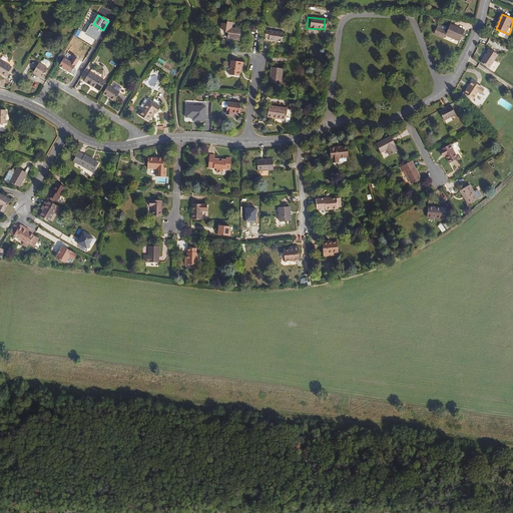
[(220,29),(223,31),(223,32),(226,33),(226,37),(232,37),(231,39),(242,40),(243,26),(233,25),(233,28),(232,28),(233,22),(227,21),(226,24),(221,23),(220,29)]
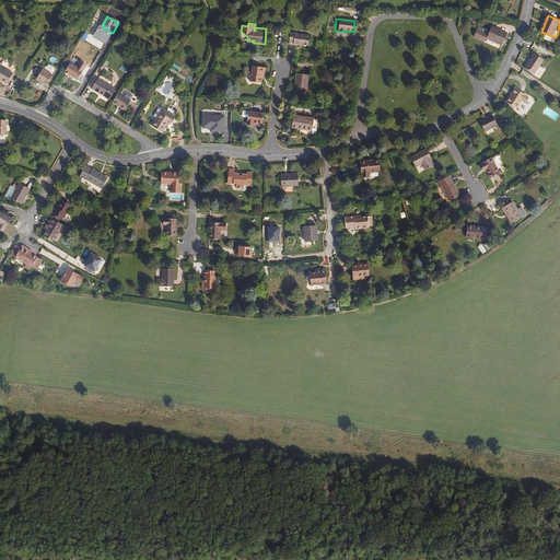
[(102,26),(100,25),(93,36),(106,44),(113,33),(102,26)]
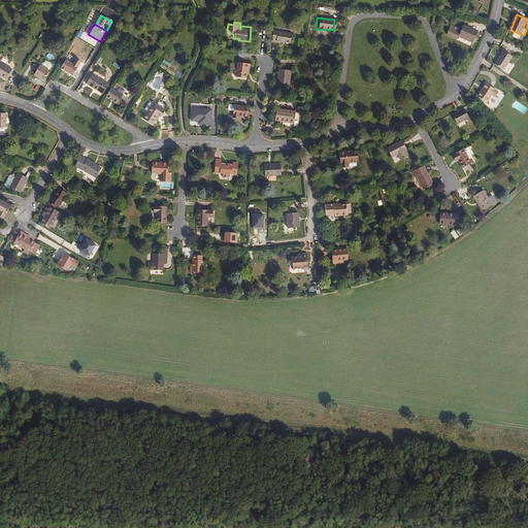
[(474,42),(480,31),(465,27),(462,34),(456,31),(451,29),(449,36),(459,40),(461,37),(474,42)]
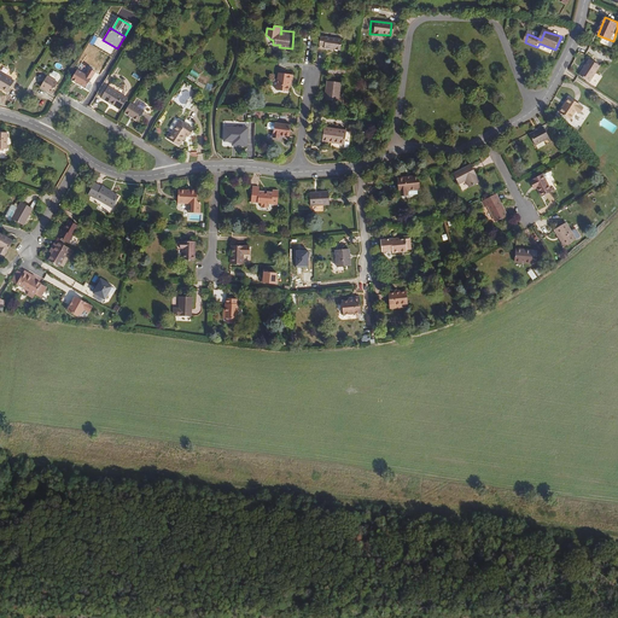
[(344,51),(347,39),(318,34),(315,44),(321,45),(321,47),(344,51)]
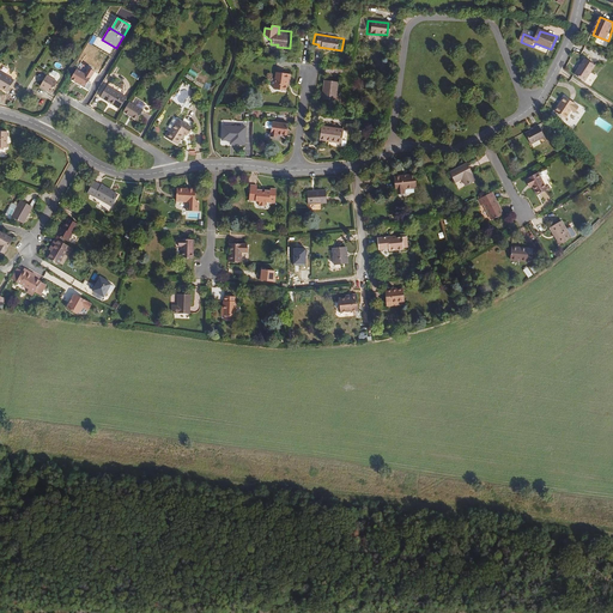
[(587,80),(596,65),(586,58),(576,73),(587,80)]
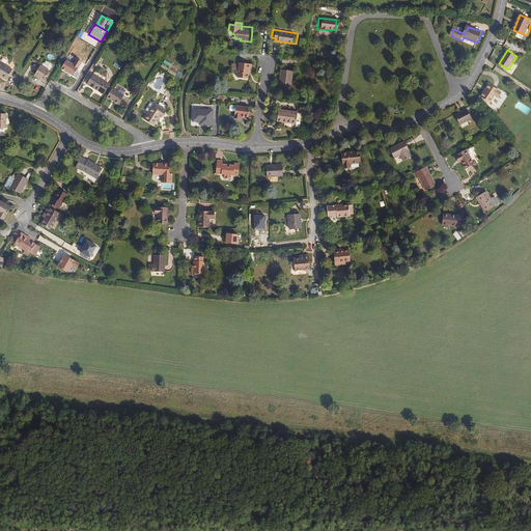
[(74,76),(79,67),(82,62),(77,59),(74,64),(66,60),(62,68),(74,76)]
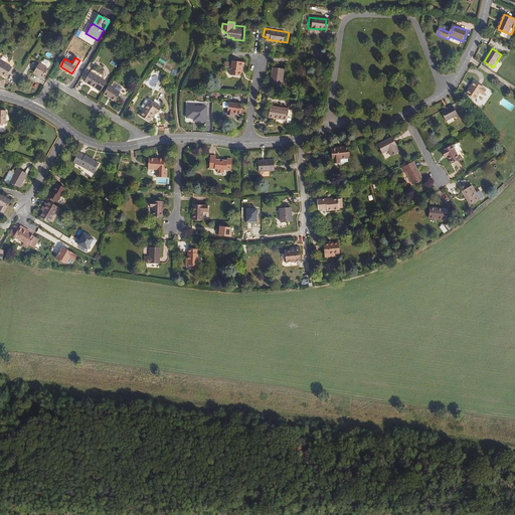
[(239,64),(239,58),(227,57),(226,70),(236,71),(237,64),(239,64)]
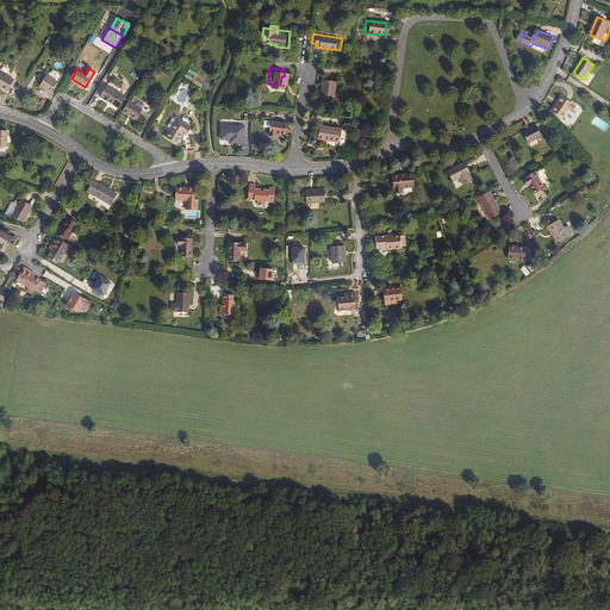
[(0,87),(10,93),(17,82),(0,72),(0,87)]
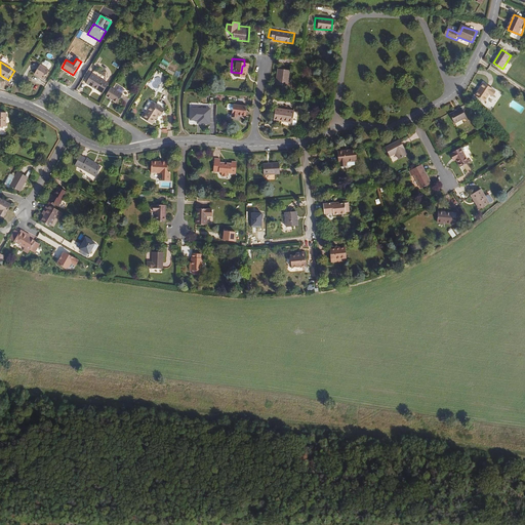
[(45,81),(50,72),(41,66),(36,75),(45,81)]
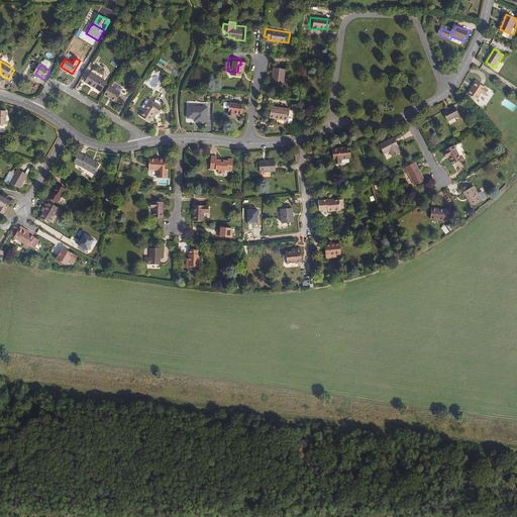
[(280,83),(282,67),(271,66),(269,81),(280,83)]
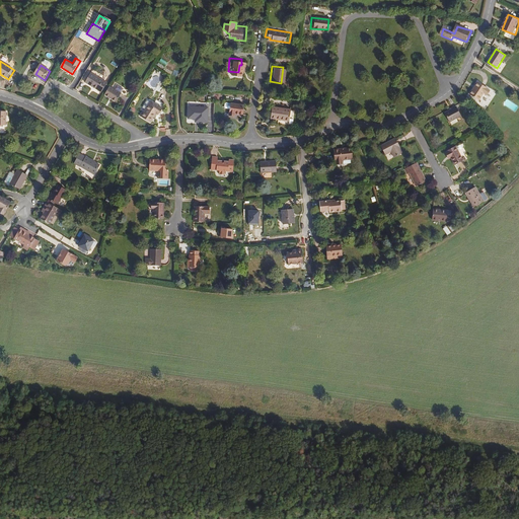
[(101,93),(107,82),(92,73),(86,82),(98,89),(97,90),(101,93)]
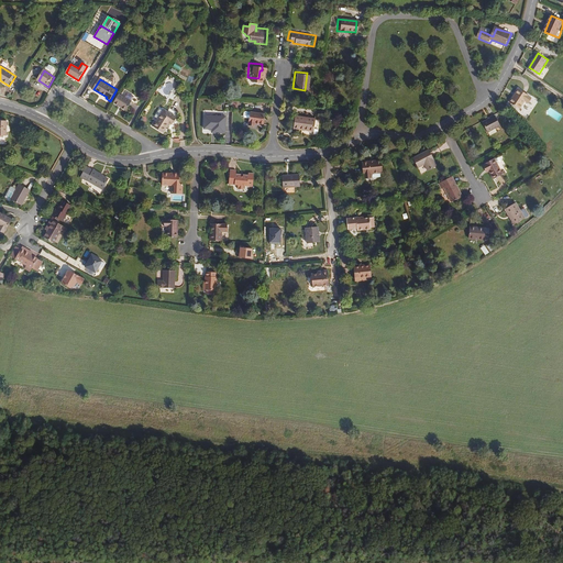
[(521,110),(526,102),(530,105),(533,99),(529,97),(530,96),(520,89),(511,103),(521,110)]
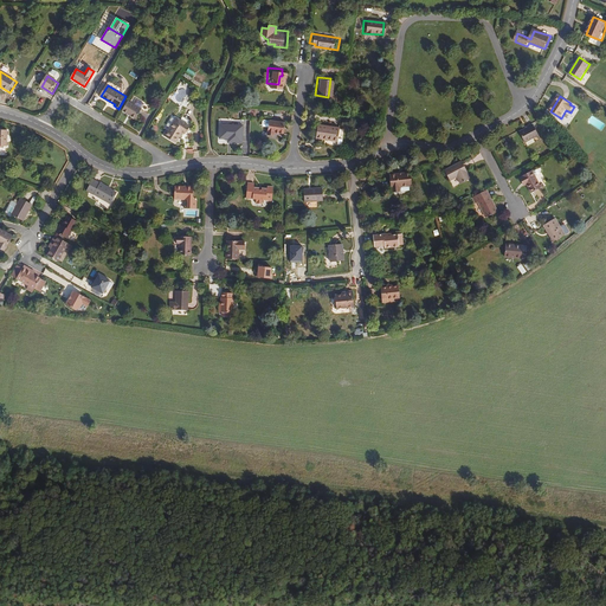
[(137,121),(144,110),(129,102),(123,113),(137,121)]
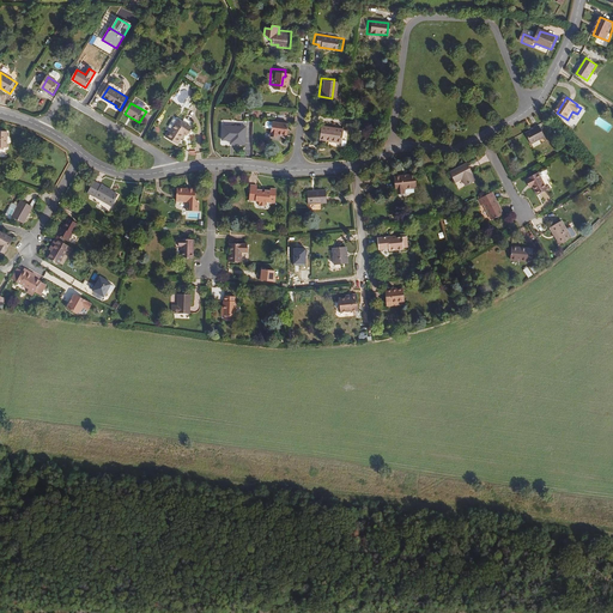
[(170,132),(165,138),(178,146),(182,140),(184,140),(187,138),(188,138),(193,128),(190,127),(183,122),(180,120),(178,122),(175,120),(174,121),(169,128),(173,131),(171,133),(170,132)]
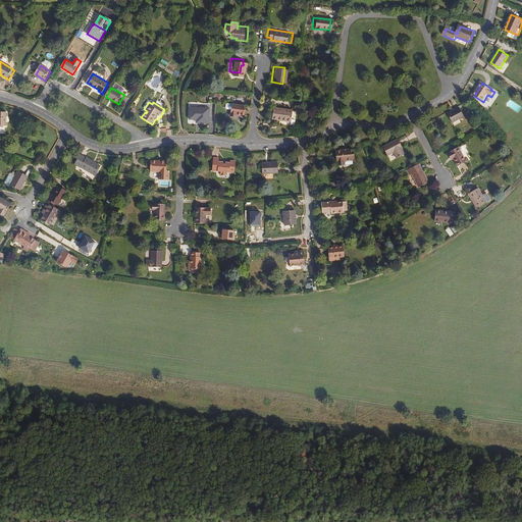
[(235,111),(233,117),(239,117),(239,116),(239,115),(247,116),(249,107),(230,104),(228,106),(228,109),(229,110),(235,111)]
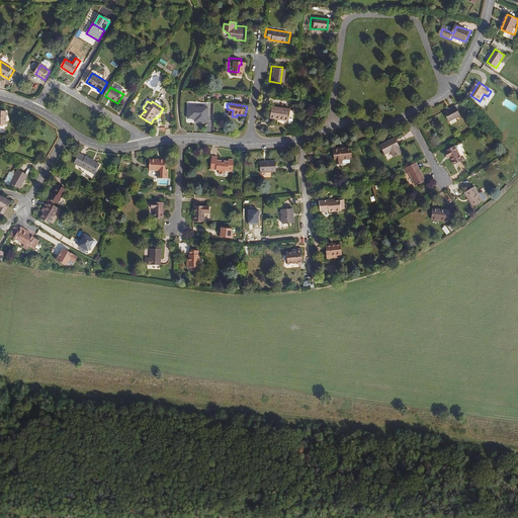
[(209,106),(190,106),(189,119),(197,119),(197,124),(209,124),(209,106)]
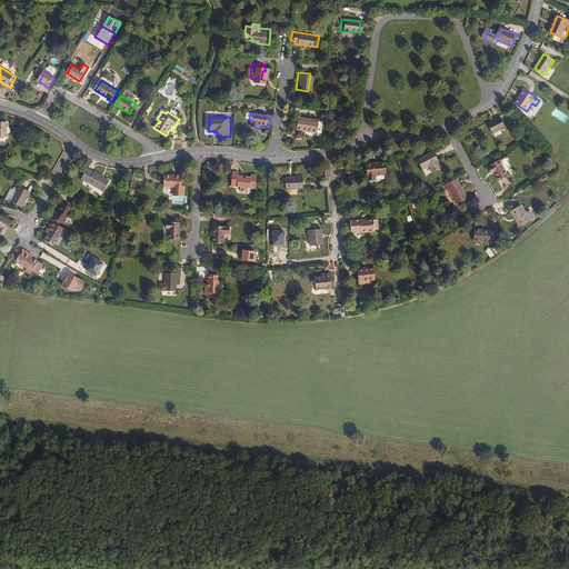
[(507,127),(500,117),(497,119),(498,120),(489,125),(495,135),(502,130),(507,127)]
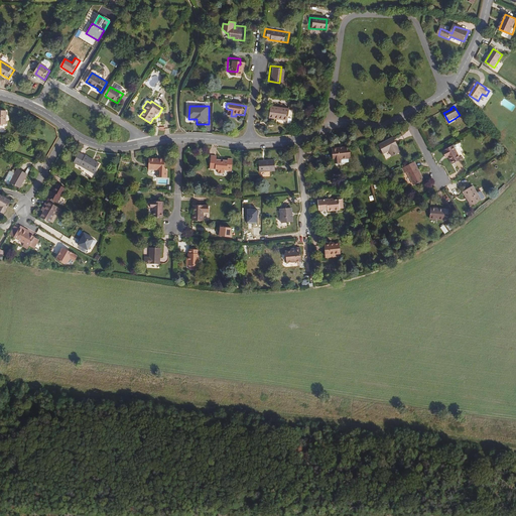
[(289,121),(291,109),(272,107),(271,119),(289,121)]
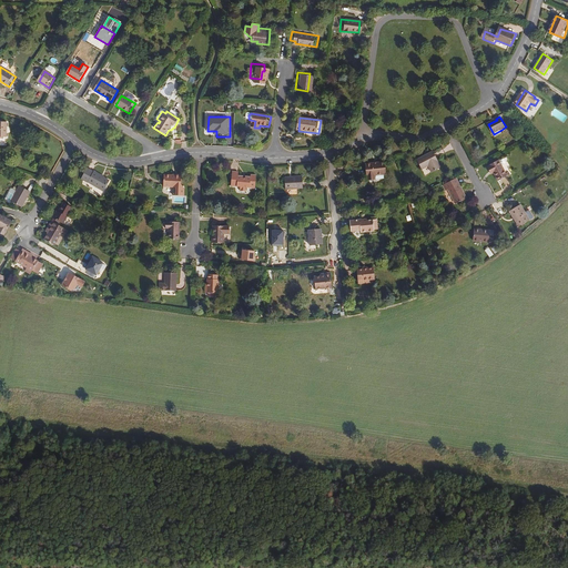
[(443,168),(434,152),(418,160),(424,170),(429,166),(433,172),(443,168)]
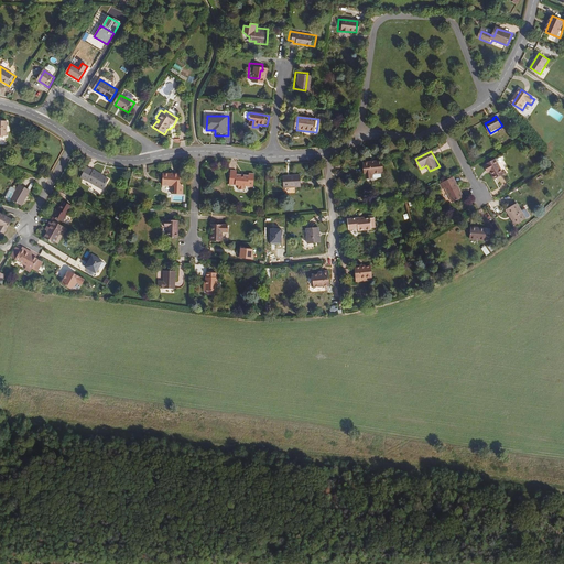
[(386,172),(383,160),(365,162),(366,175),(367,174),(367,180),(375,179),(375,173),(386,172)]
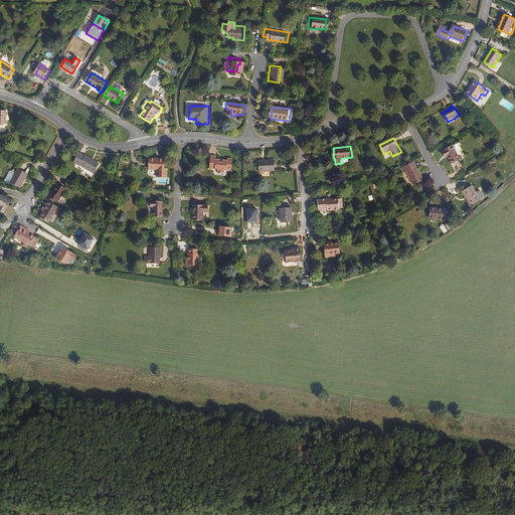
[(462,159),(454,146),(444,151),(448,159),(450,157),(454,164),(462,159)]
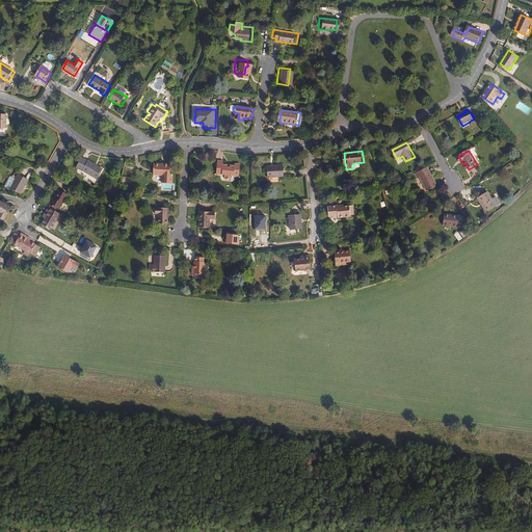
[(99,166),(78,154),(73,163),(94,175),(99,166)]
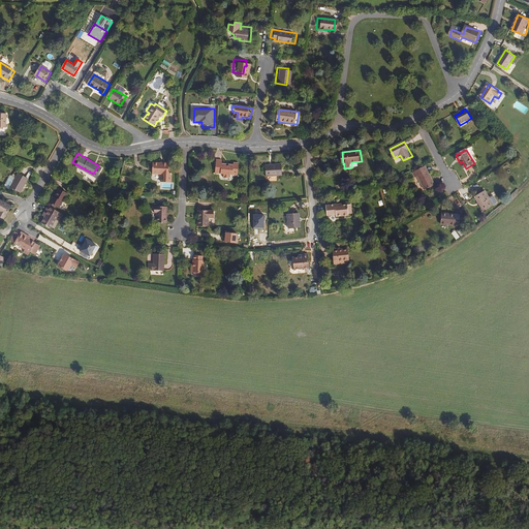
[(235,172),(236,160),(229,159),(229,161),(223,160),(223,162),(220,162),(220,160),(217,160),(217,156),(210,156),(210,169),(220,170),(220,175),(225,175),(226,170),(228,170),(228,172),(235,172)]
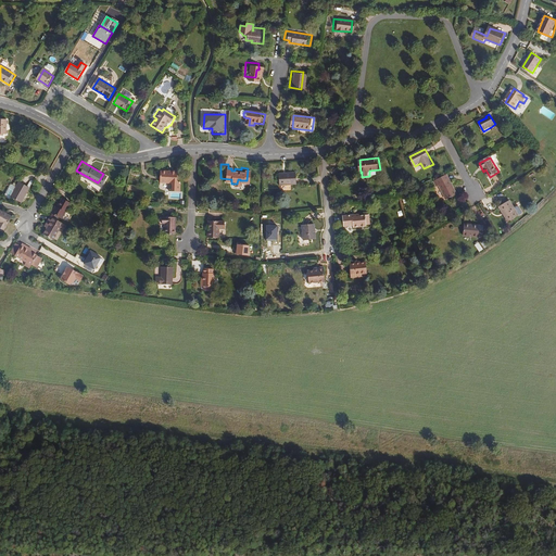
[(174,180),(175,168),(168,168),(168,169),(159,168),(159,179),(167,180),(166,188),(177,189),(177,181),(174,180)]
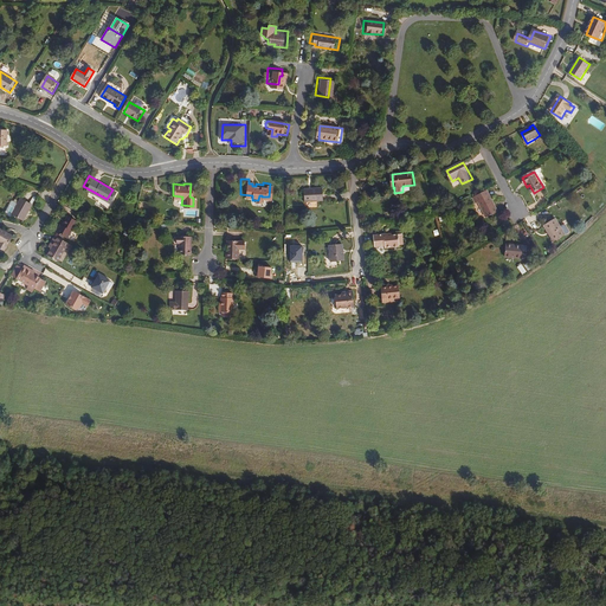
[(326,201),(324,189),(305,189),(305,201),(326,201)]
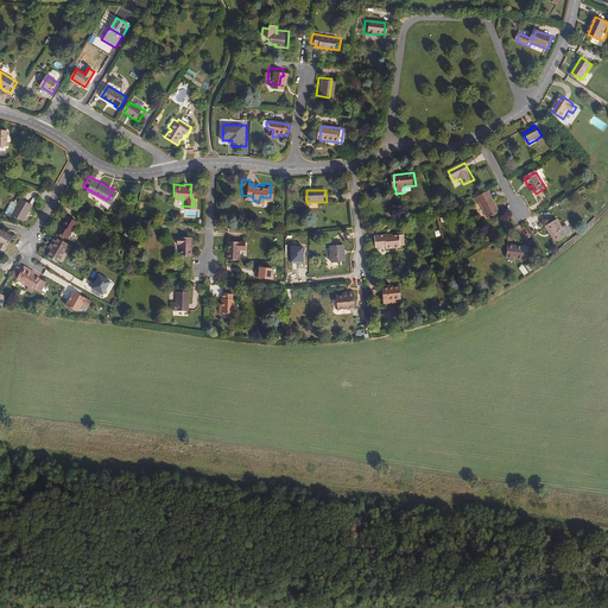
[(501,213),(489,192),(476,200),(479,204),(481,203),(491,219),(501,213)]
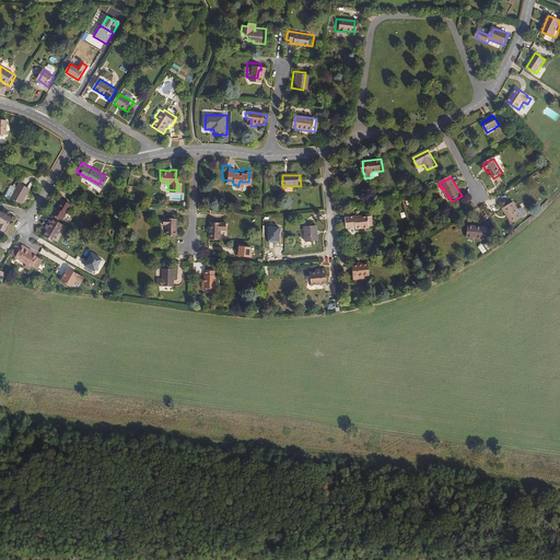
[(21,202),(28,189),(19,184),(11,197),(21,202)]
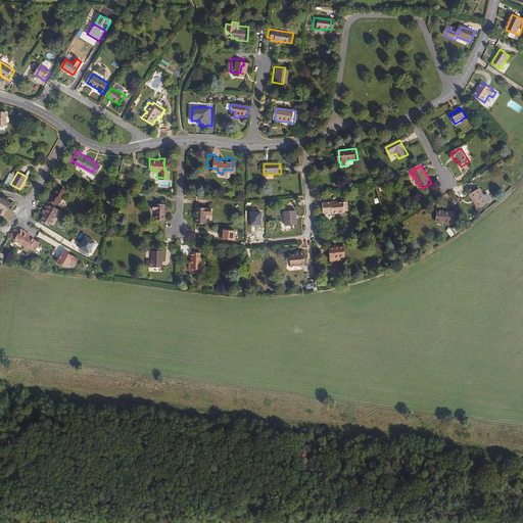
[(57,202),(66,188),(58,184),(53,192),(52,191),(48,197),(57,202)]
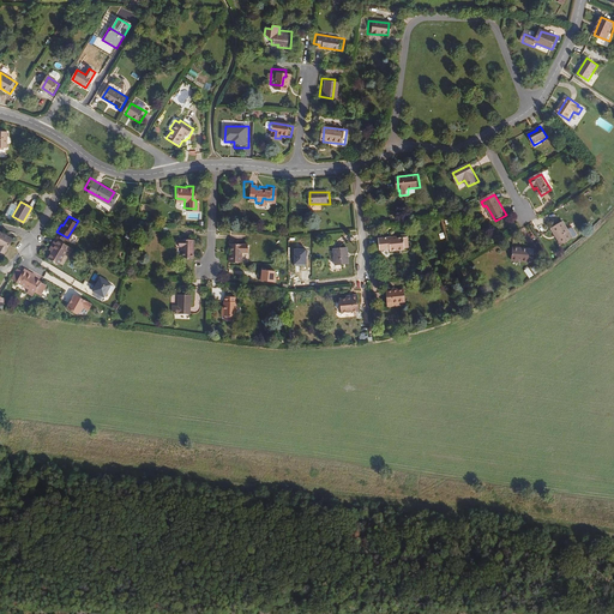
[(561,218),(549,224),(554,233),(555,233),(561,241),(576,233),(576,230),(572,224),(570,224),(566,227),(561,218)]
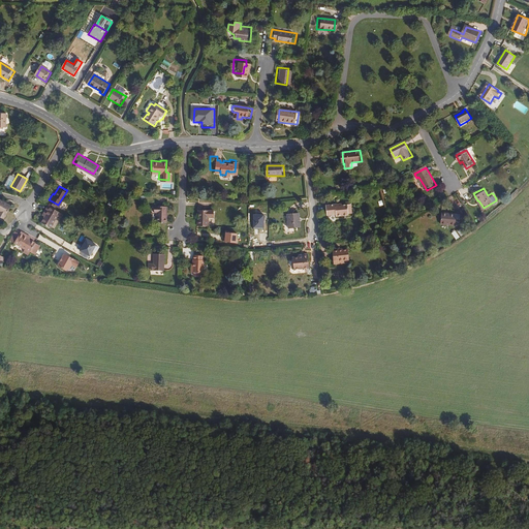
[(0,217),(3,219),(11,205),(0,198),(0,217)]
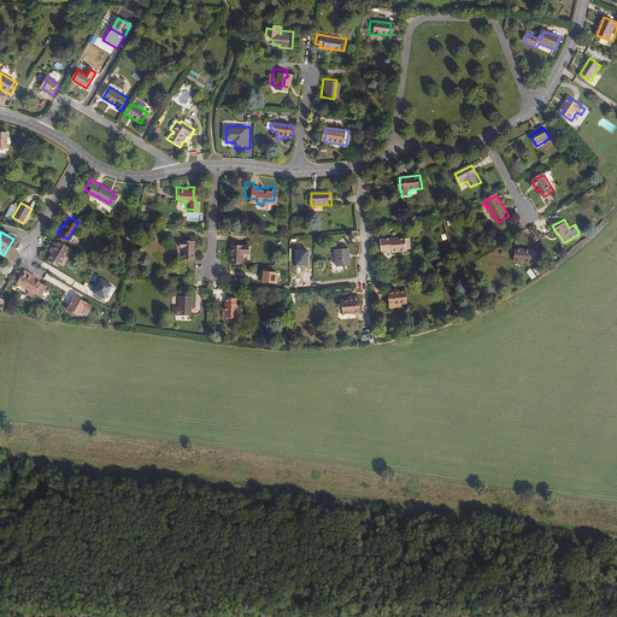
[(198,252),(199,233),(188,231),(188,234),(184,233),(184,240),(187,240),(186,252),(198,252)]
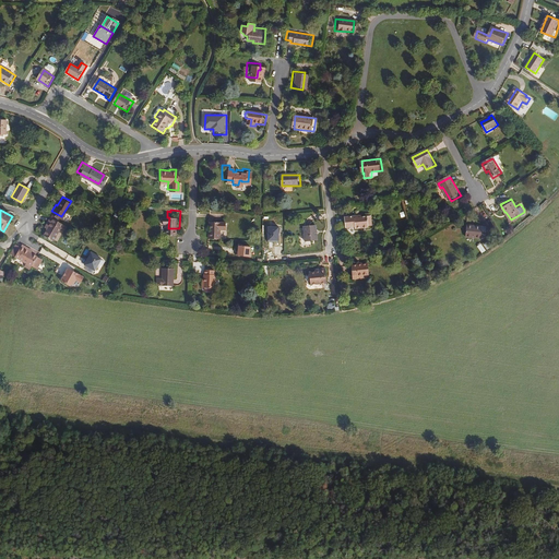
[(51,237),(61,221),(49,214),(44,223),(47,224),(43,233),(51,237)]
